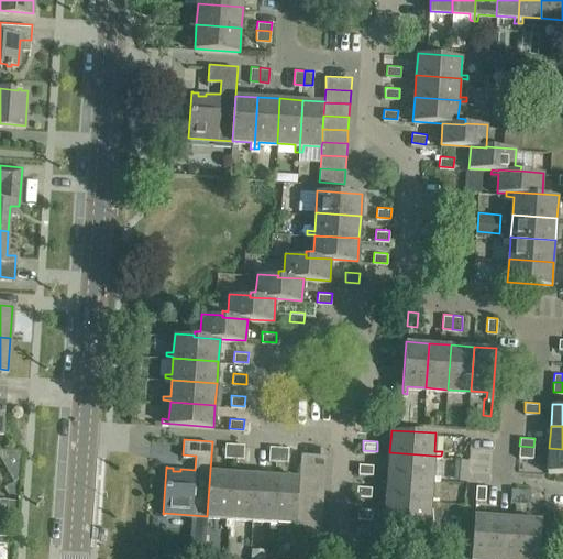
[(234,457),(235,442),(225,441),(224,456),(234,457)]
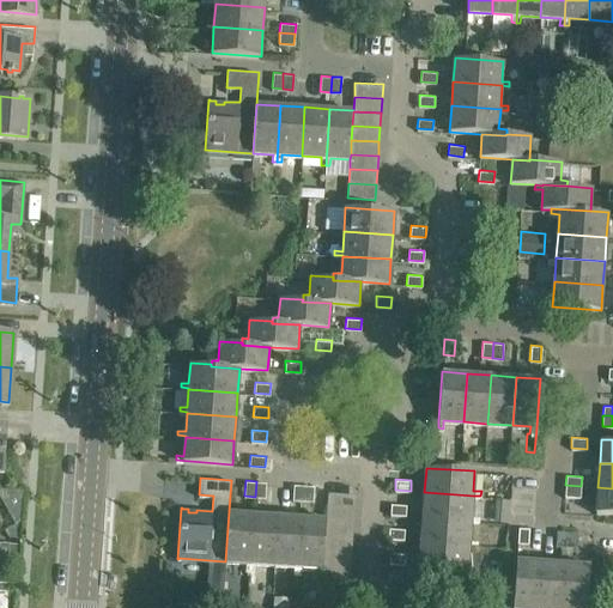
[(266,482),(256,481),(255,497),(265,497),(266,482)]
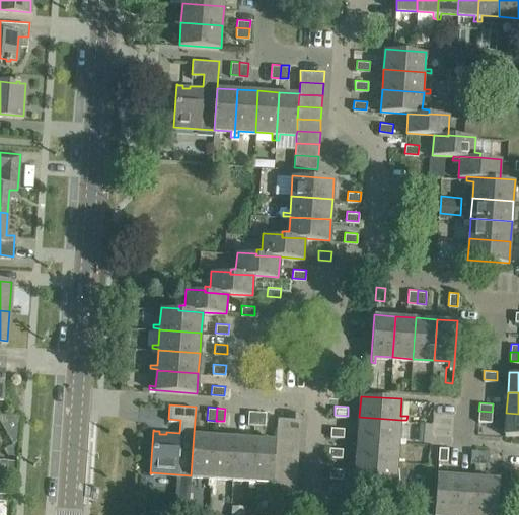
[(256,424),(257,411),(248,410),(247,423),(256,424)]
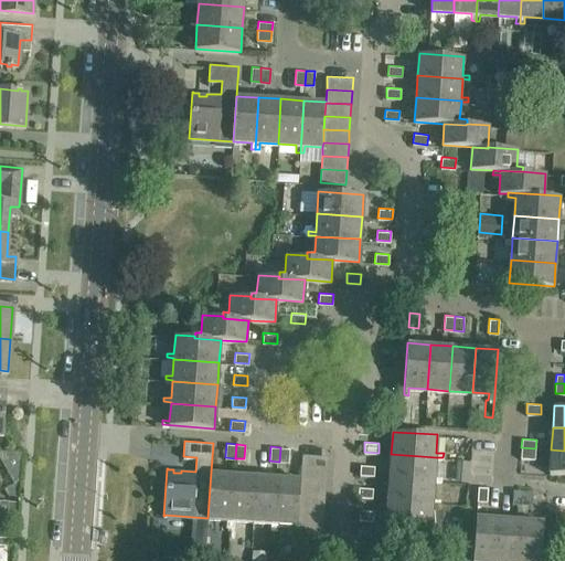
[(289,447),(280,447),(279,462),(289,462),(289,447)]
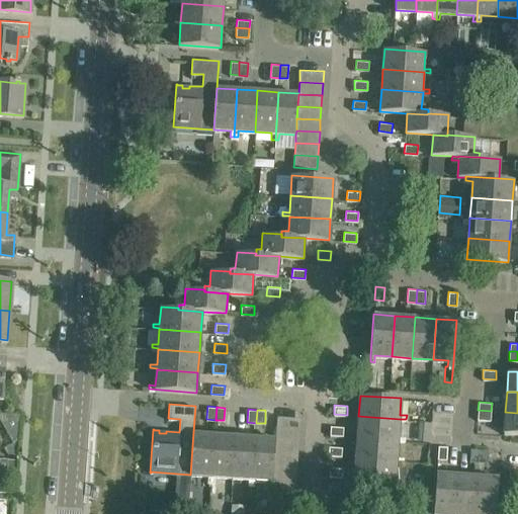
[(491,420),(491,411),(478,410),(478,419),(491,420)]
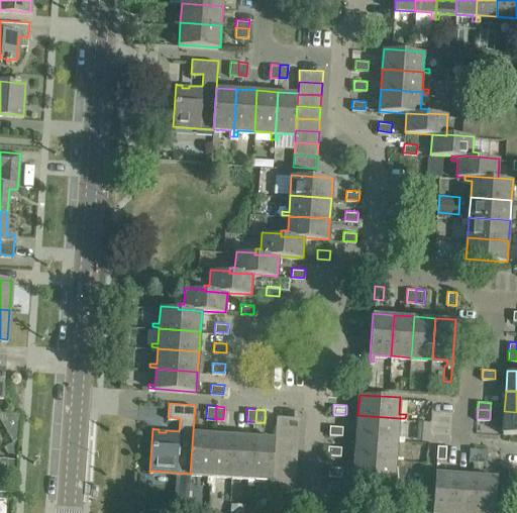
[(516,412),(504,411),(503,432),(516,432),(516,412)]
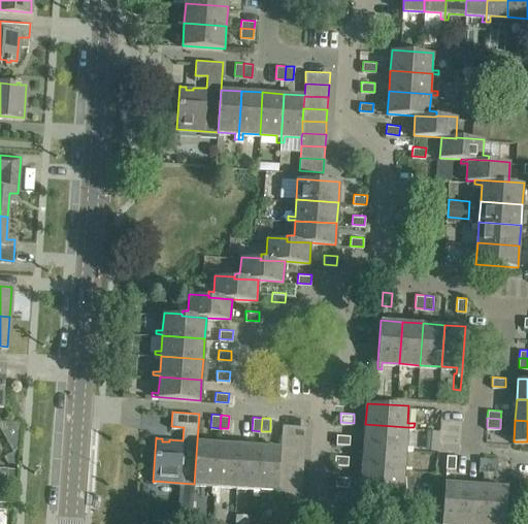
[(283,423),(282,435),(305,437),(306,425),(283,423)]
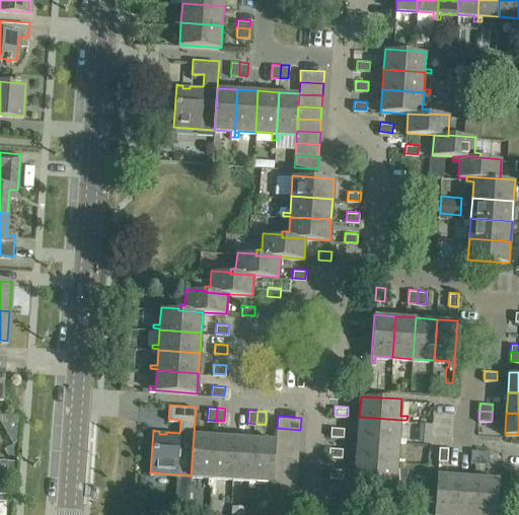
[(400,420),(359,417),(358,437),(399,440),(405,440),(405,437),(399,436),(400,420)]
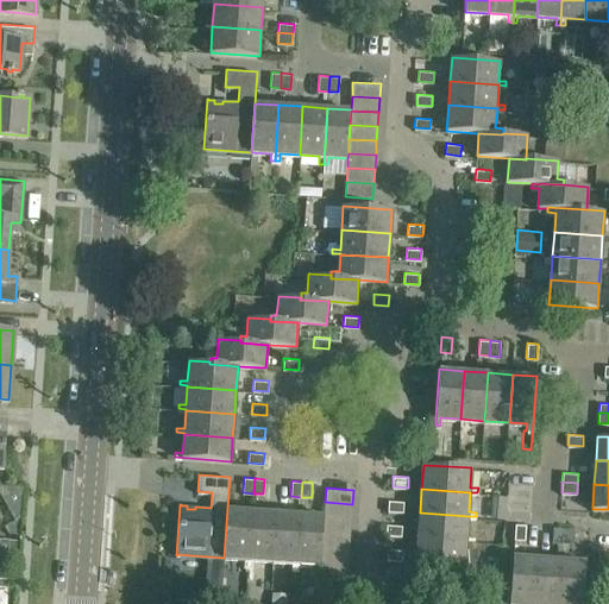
[(403,501),(388,499),(388,510),(403,511),(403,501)]
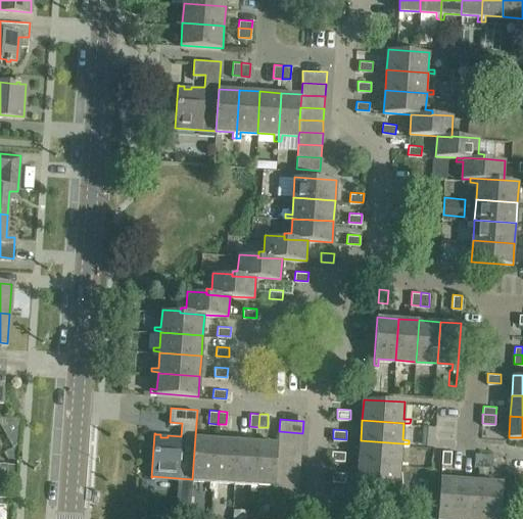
[(279,431),(278,442),(278,443),(301,445),(302,433),(279,431)]
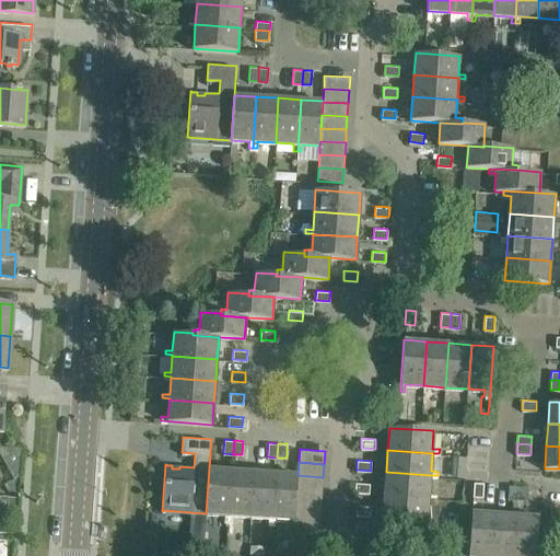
[(209,467),(206,513),(224,514),(223,521),(228,521),(231,470),(209,467)]
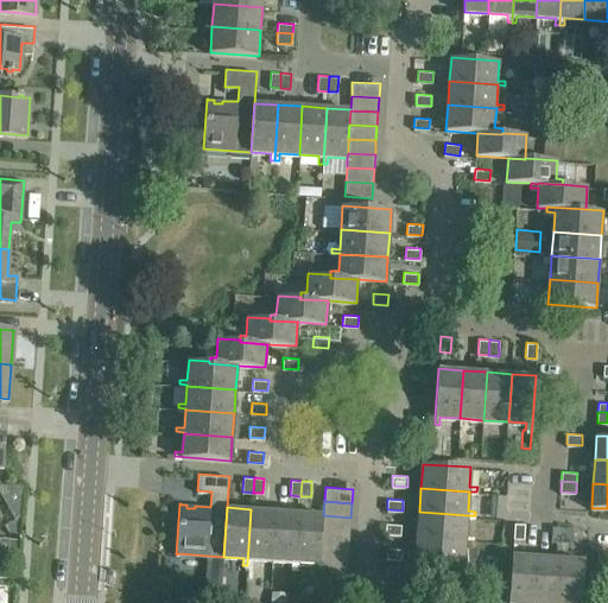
[(276,511),(251,509),(247,565),(252,566),(253,558),(272,559),(276,511)]
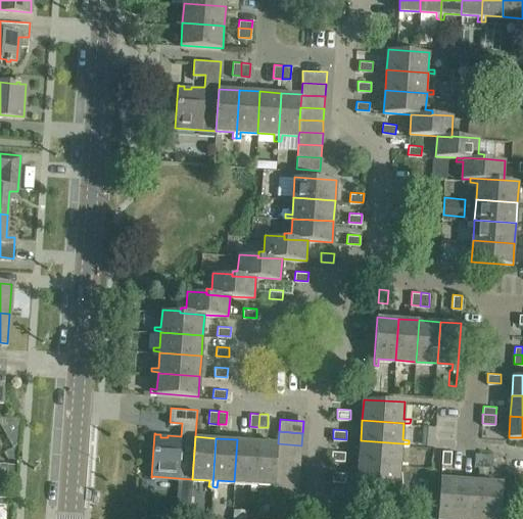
[(257,441),(237,439),(234,481),(250,482),(250,489),(253,489),(257,441)]
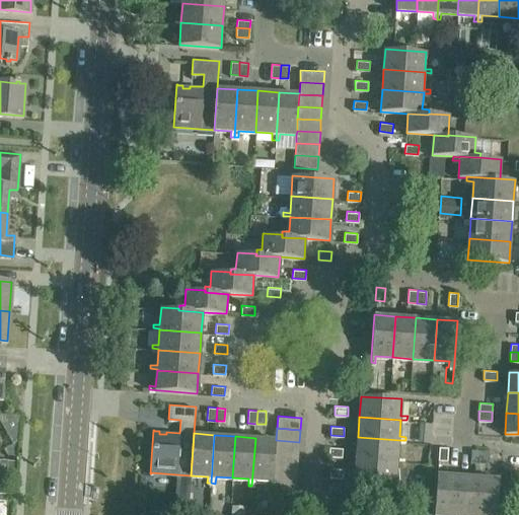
[(397,456),(399,440),(358,437),(356,457),(406,461),(406,460),(403,460),(404,457),(397,456)]
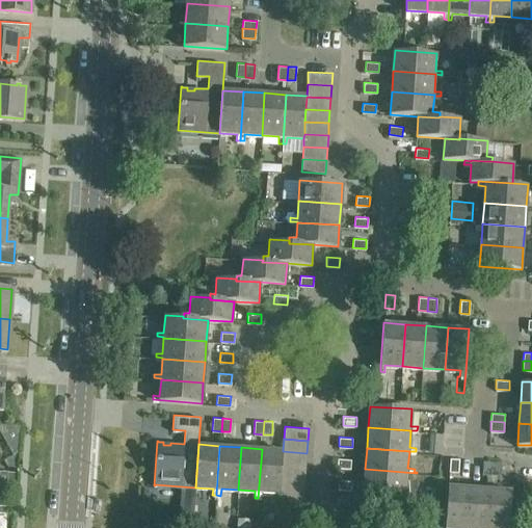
[(282,464),(283,451),(283,450),(262,449),(258,498),(262,498),(263,492),(280,493),(280,489),(281,476),(282,464)]
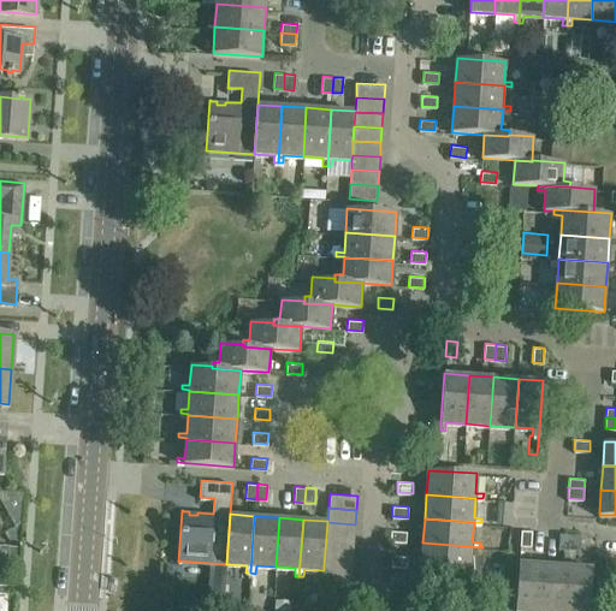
[(355,525),(327,522),(326,537),(354,539),(355,525)]
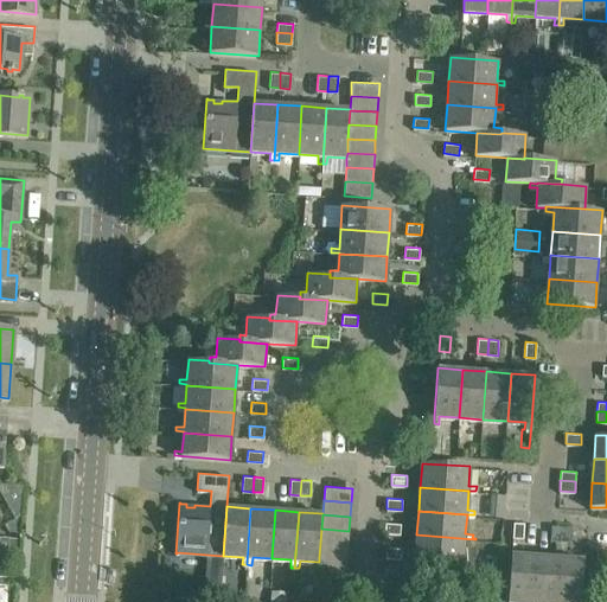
[(513,522),(512,537),(523,538),(524,523),(513,522)]
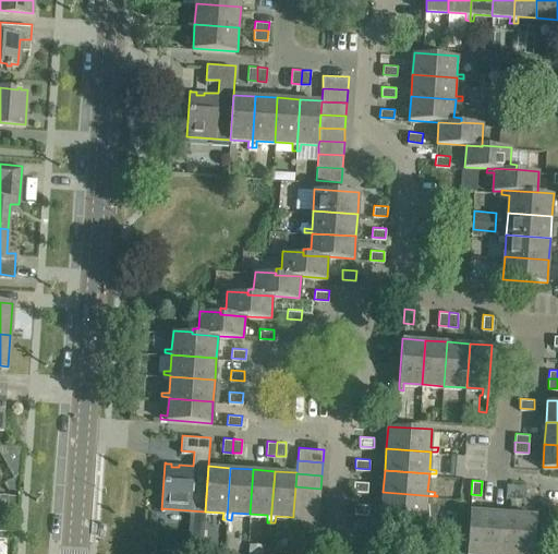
[(368,481),(354,481),(353,490),(367,491),(368,481)]
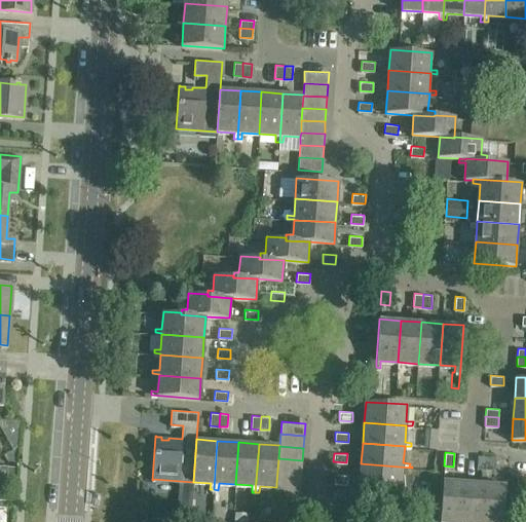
[(486,469),(487,455),(478,454),(477,468),(486,469)]
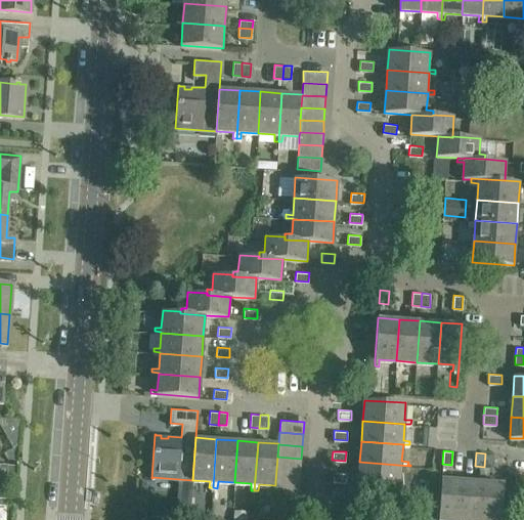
[(493,455),(485,453),(484,467),(492,468),(493,455)]
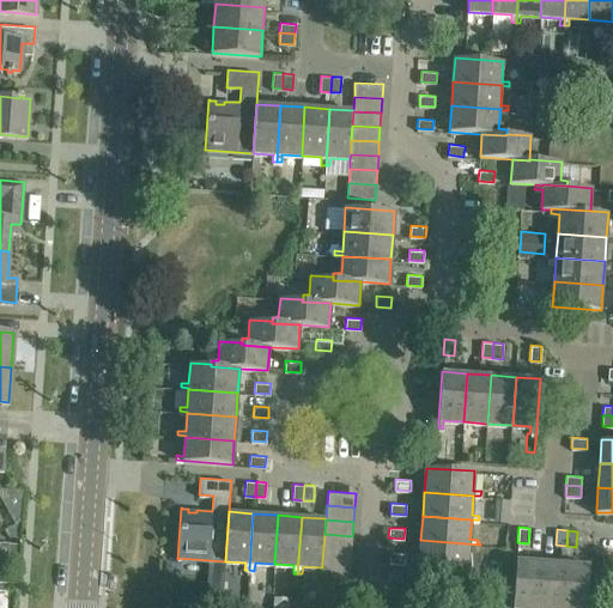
[(352,536),(325,534),(323,548),(351,551),(352,536)]
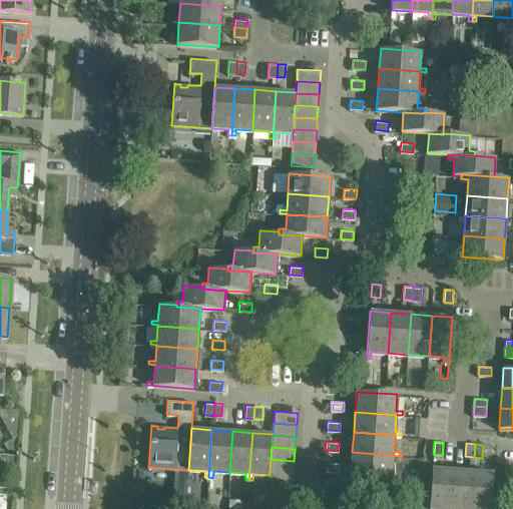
[(401,474),(402,456),(352,452),(351,473),(369,474),(368,490),(399,492),(401,474)]
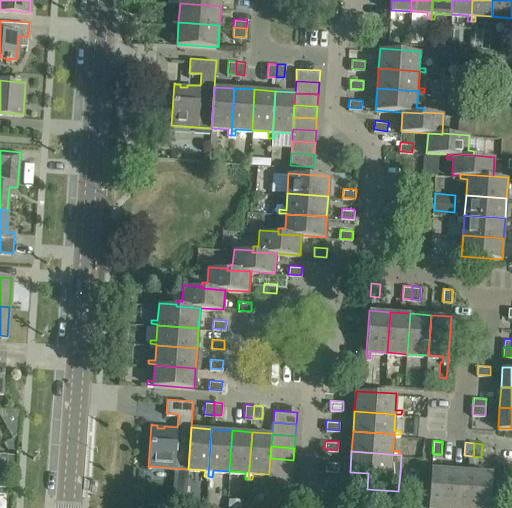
[(0,485),(1,485),(2,479),(6,479),(6,471),(16,472),(17,453),(0,452),(0,485)]
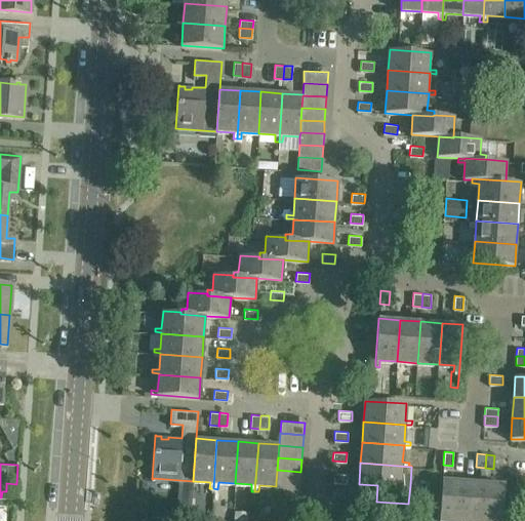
[(300,484),(300,472),(277,470),(276,482),(300,484)]
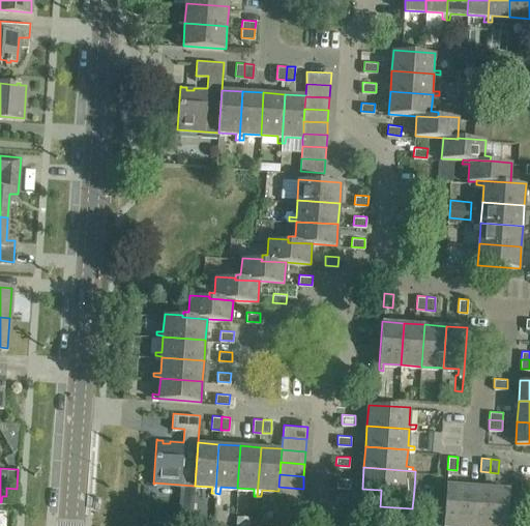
[(350,488),(351,478),(337,477),(336,487),(350,488)]
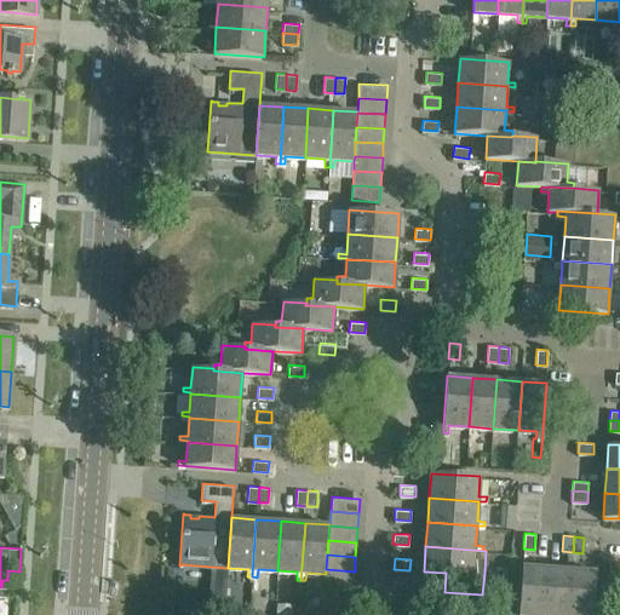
[(518,614),(543,614),(547,567),(522,565),(518,614)]
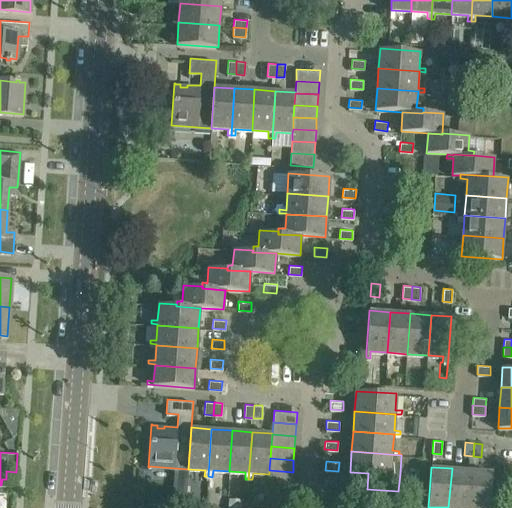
[(469,507),(472,470),(452,468),(448,507),(469,507)]
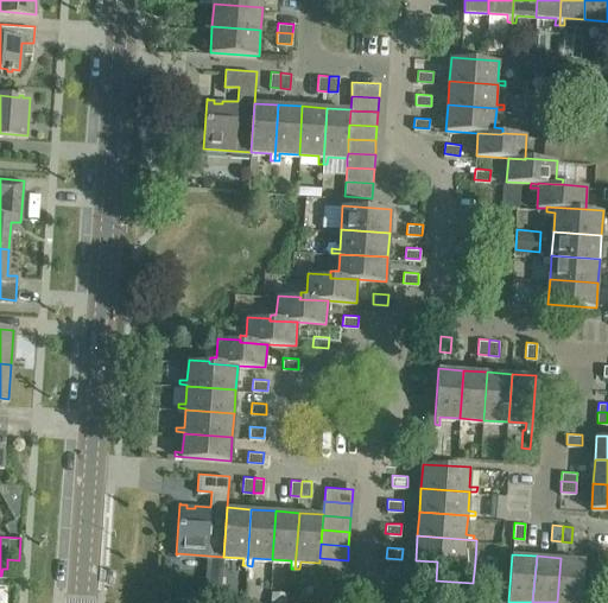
[(561,558),(557,602),(581,602),(584,560),(561,558)]
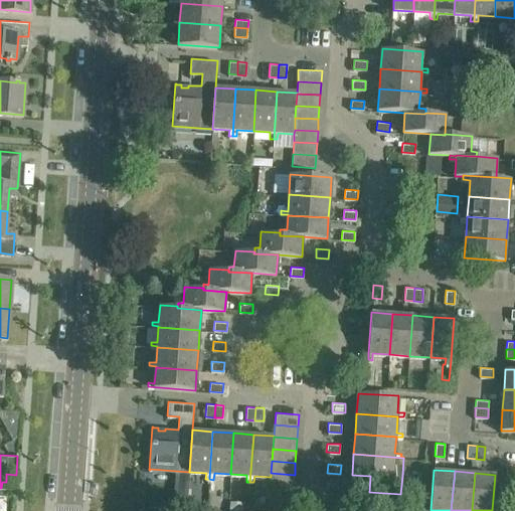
[(289,510),(291,510),(293,499),(270,497),(269,510),(289,510)]
